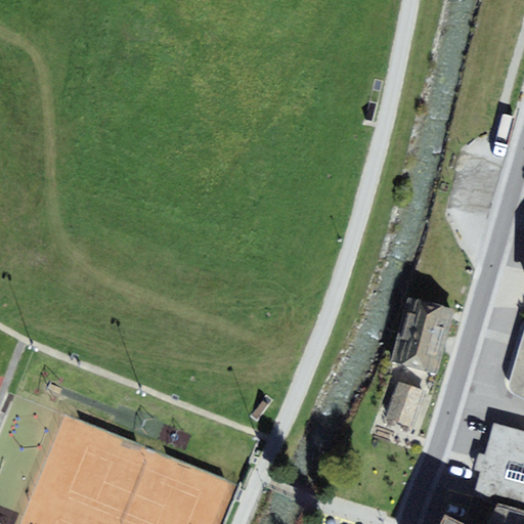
[(406,297),(398,330),(446,342),(455,310),(406,297)]
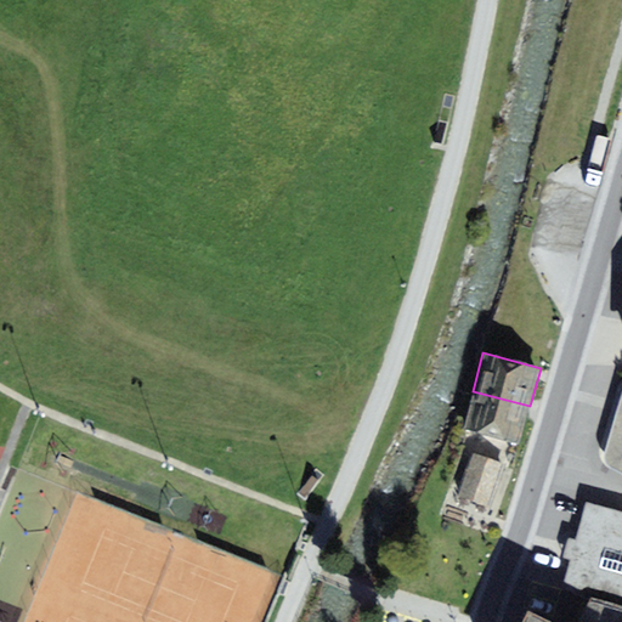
[(473,391),(462,429),(520,445),(530,406),(473,391)]
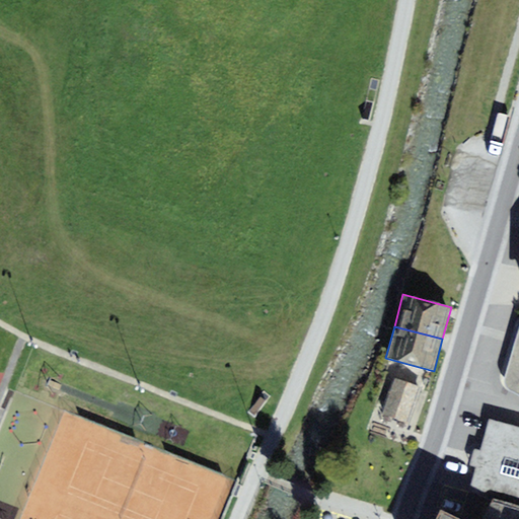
[(518,334),(506,376),(505,384),(511,392),(518,395),(518,334)]
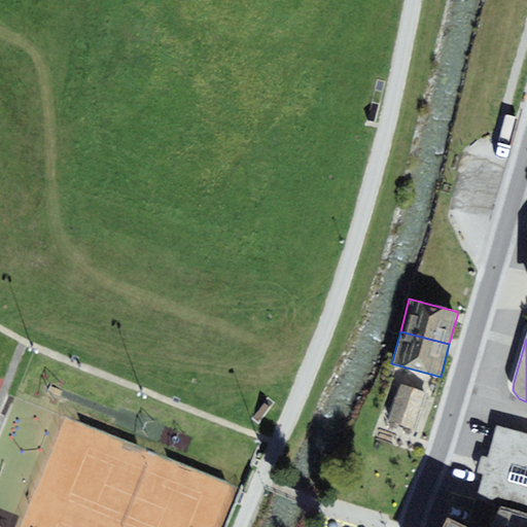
[(400,384),(387,421),(416,431),(429,394),(400,384)]
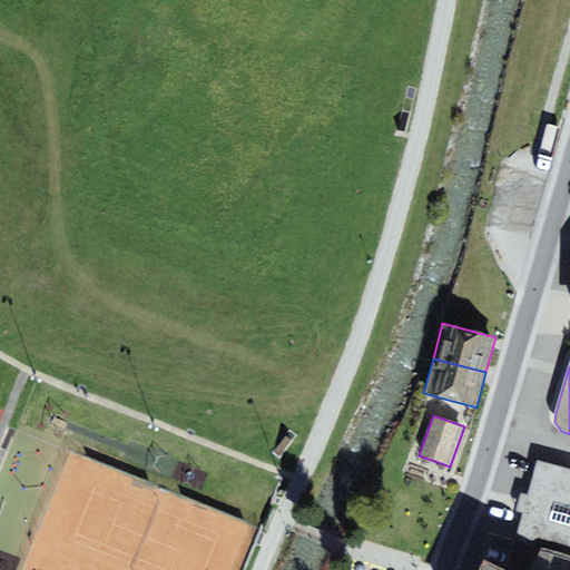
[(569,470),(538,461),(528,498),(519,495),(514,510),(524,512),(517,541),(541,548),(569,554),(569,470)]
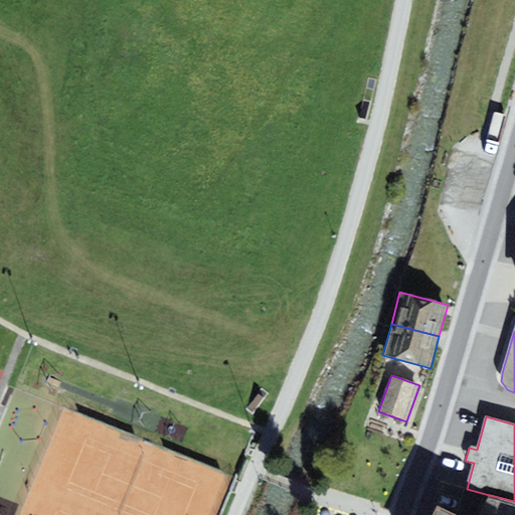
[(514,514),(514,501),(489,495),(478,514),(514,514)]
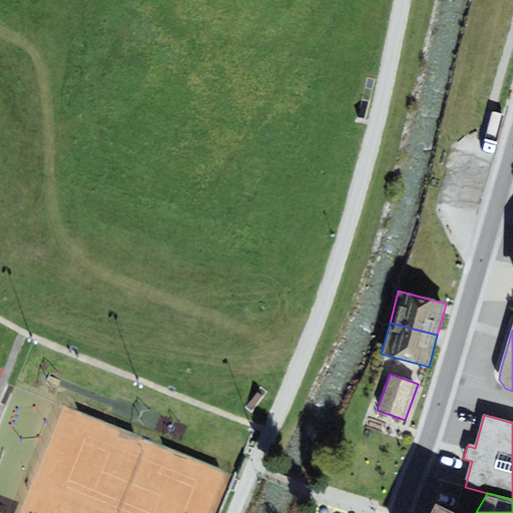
[(431,512),(457,512),(436,502),(431,512)]
